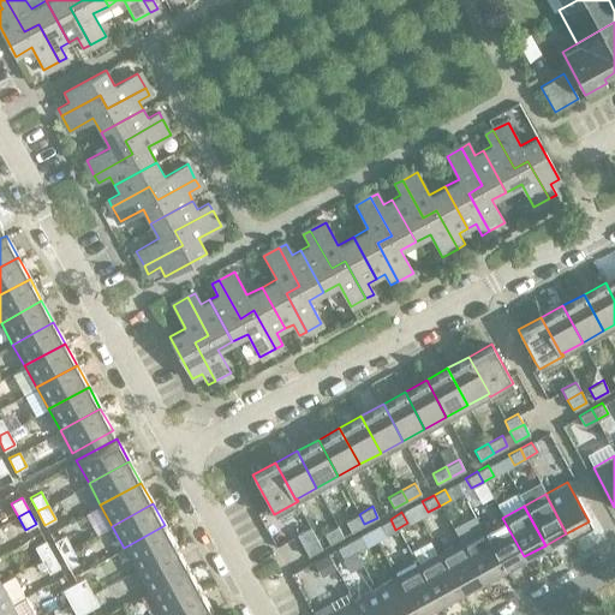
[(364,524),(359,514),(345,521),(351,532),(364,524)]
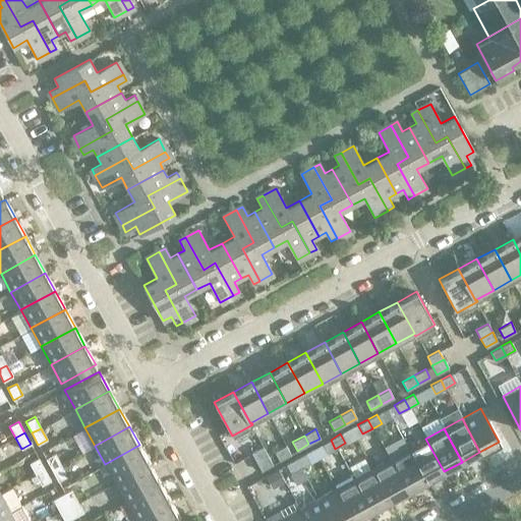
[(444,471),(425,439),(407,449),(425,481),(444,471)]
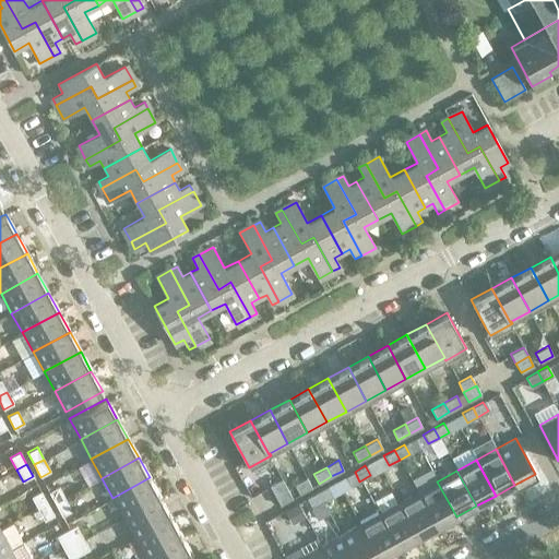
[(359,482),(355,472),(344,477),(349,487),(359,482)]
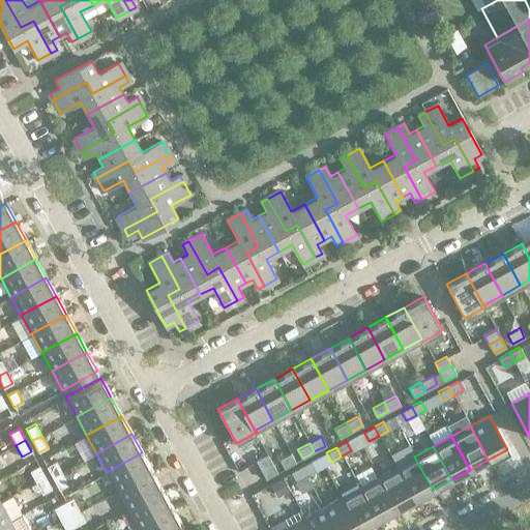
[(152,471),(142,452),(107,472),(117,491),(152,471)]
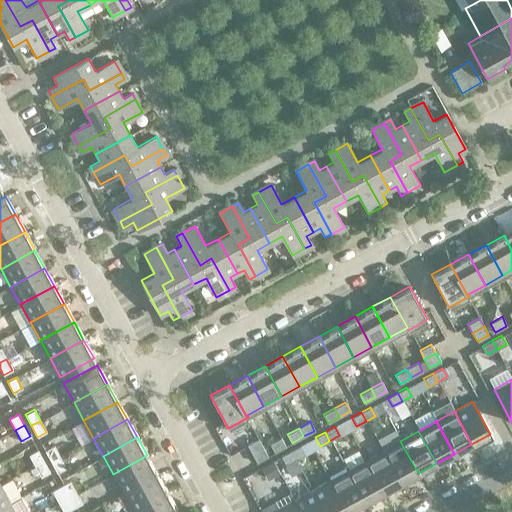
[(269,444),(274,452),(285,446),(281,437),(269,444)]
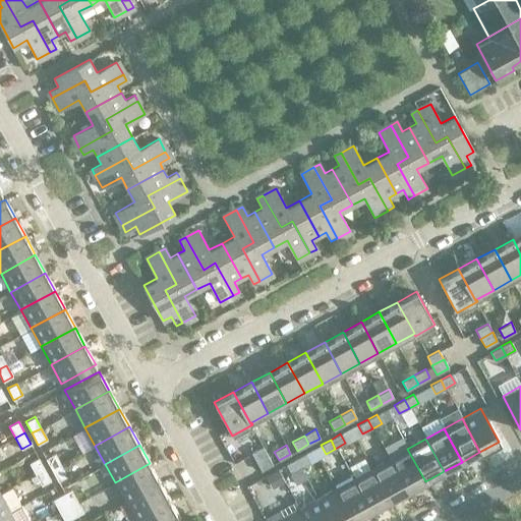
[(251,453),(251,454),(255,462),(268,455),(263,446),(251,453)]
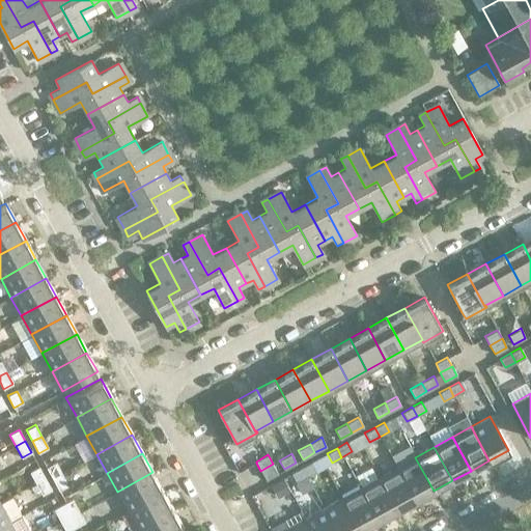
[(434,491),(415,457),(396,468),(415,501),(434,491)]
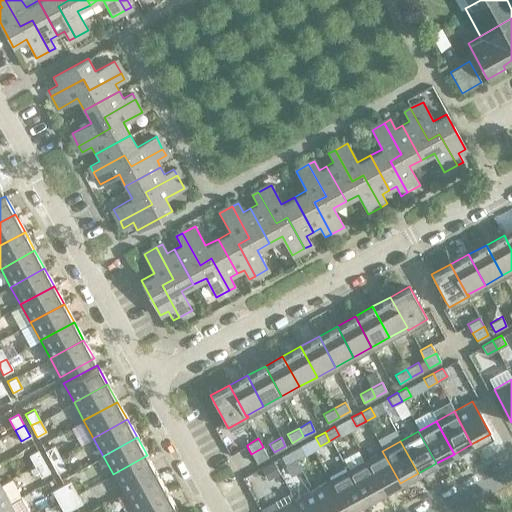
[(53,445),(44,450),(50,461),(60,456),(53,445)]
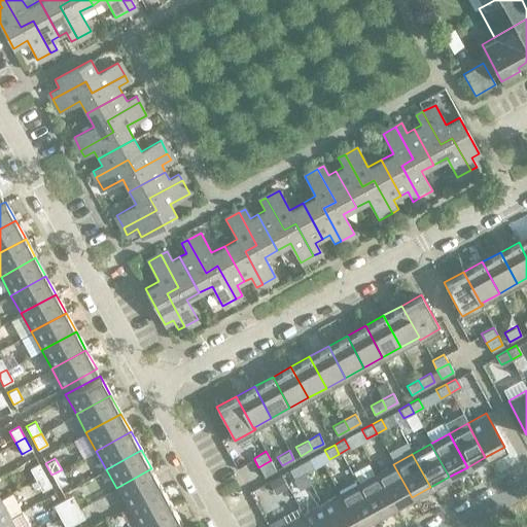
[(312,468),(307,459),(297,464),(303,473),(312,468)]
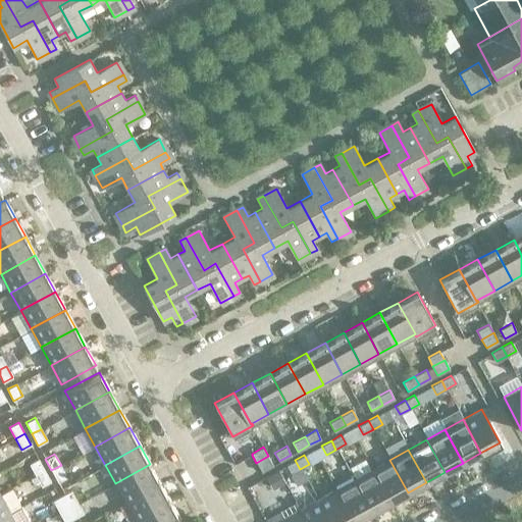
[(272,465),(268,456),(256,463),(261,471),(272,465)]
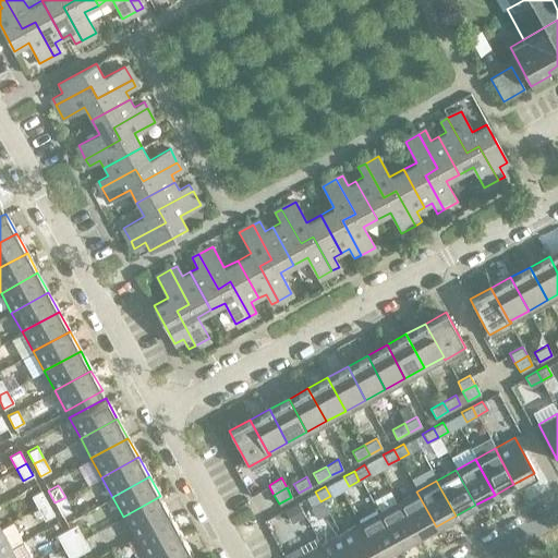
[(47,502),(40,490),(31,495),(37,507),(47,502)]
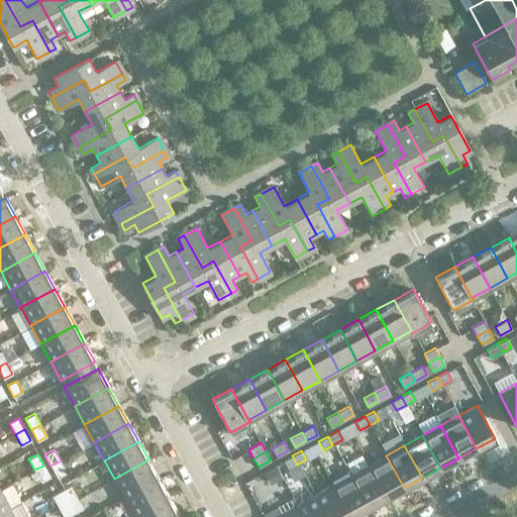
[(297,464),(292,455),(282,461),(287,470),(297,464)]
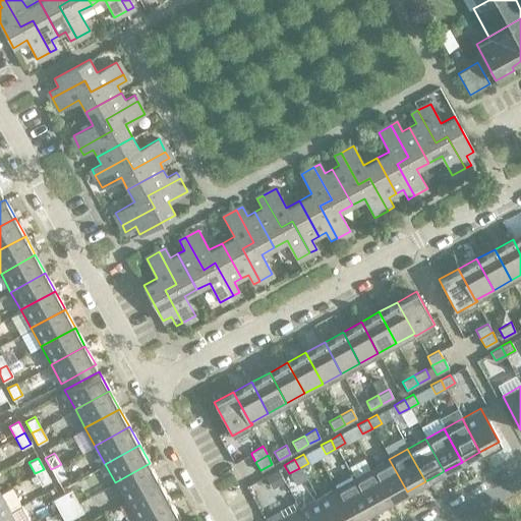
[(407,491),(389,459),(370,468),(388,502),(407,491)]
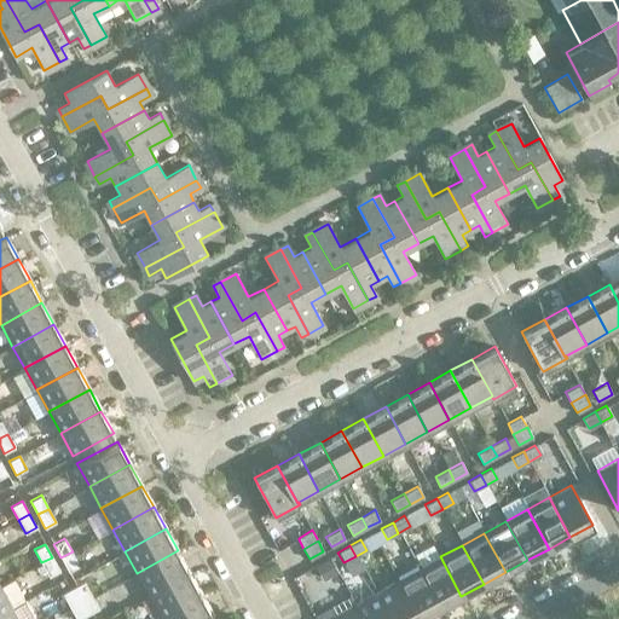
[(189,572),(178,550),(137,573),(149,595),(189,572)]
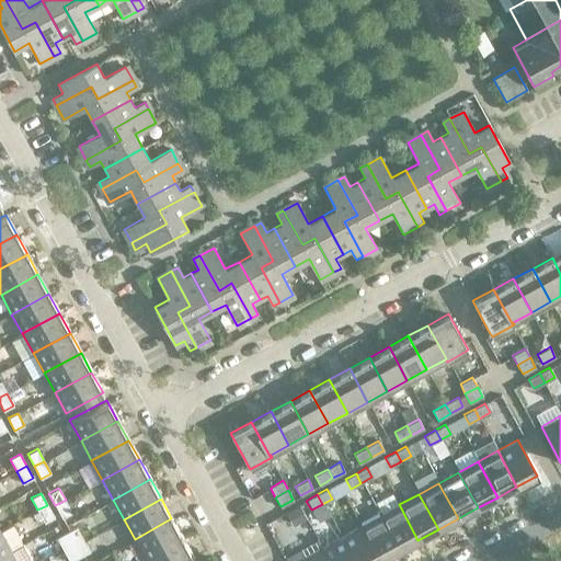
[(72,512),(66,500),(55,505),(63,517),(72,512)]
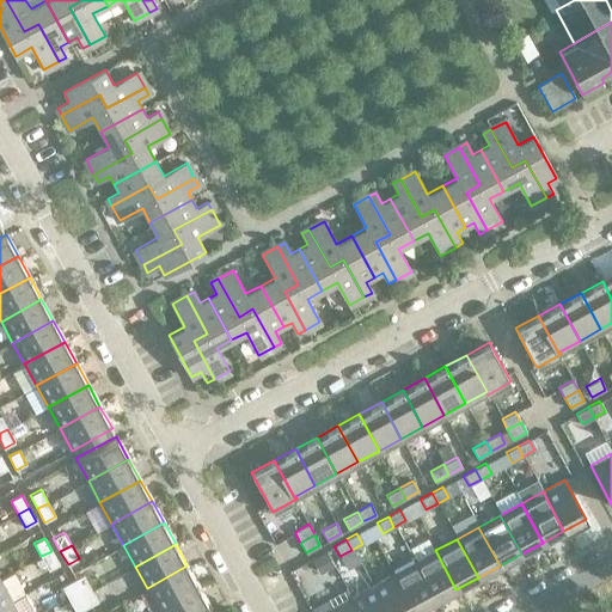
[(456,589),(435,550),(414,562),(435,601),(456,589)]
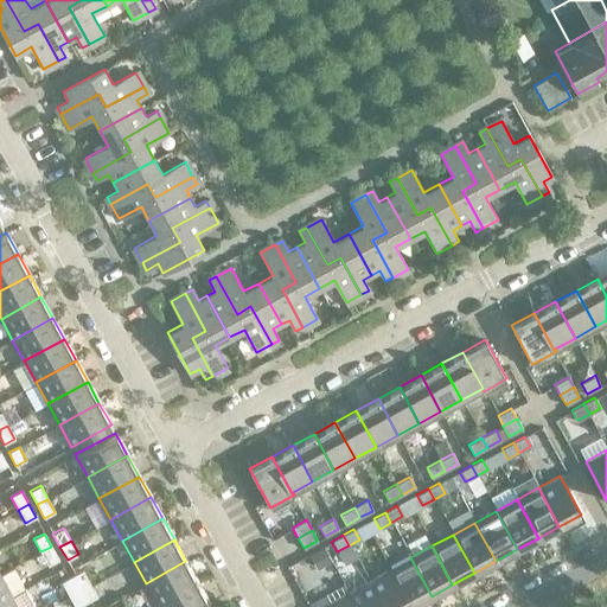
[(58,560),(51,547),(40,551),(48,566),(58,560)]
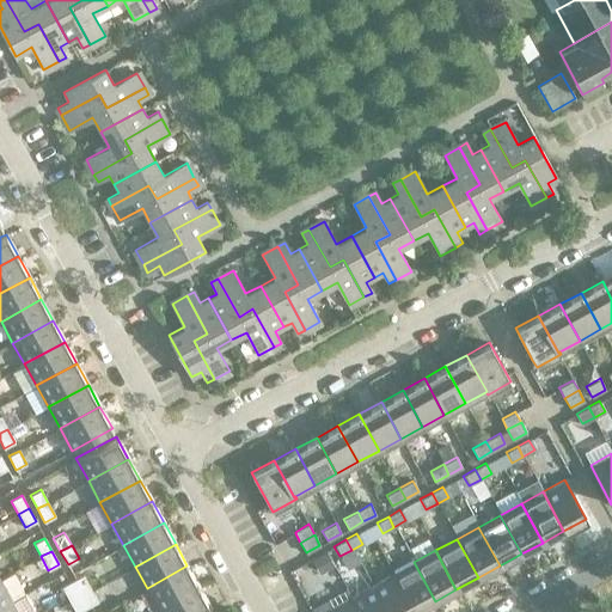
[(324,552),(311,560),(318,571),(330,564),(324,552)]
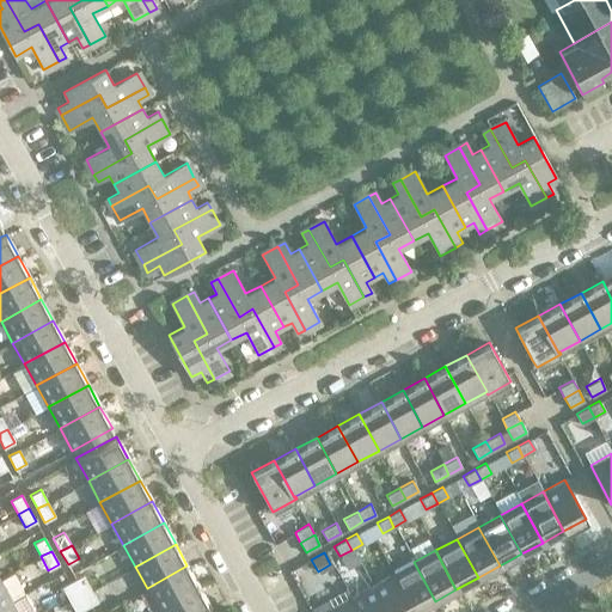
[(414,611),(435,601),(414,562),(392,574),(412,611),(414,611)]
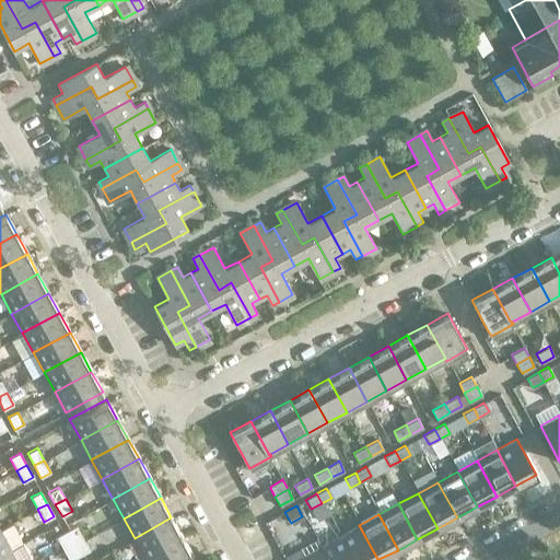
[(182,537),(171,517),(135,538),(144,557),(182,537)]
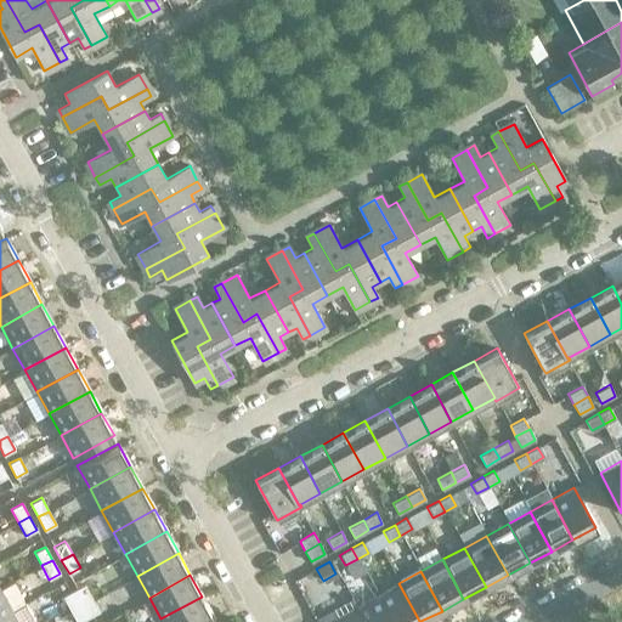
[(419,621),(399,583),(377,595),(391,621),(419,621)]
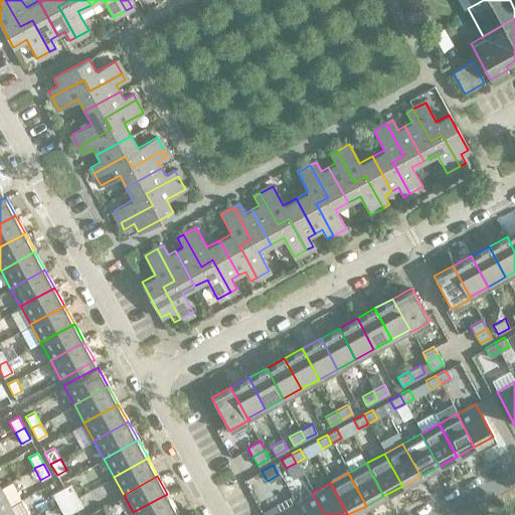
[(69,484),(63,487),(60,489),(67,500),(75,495),(69,484)]
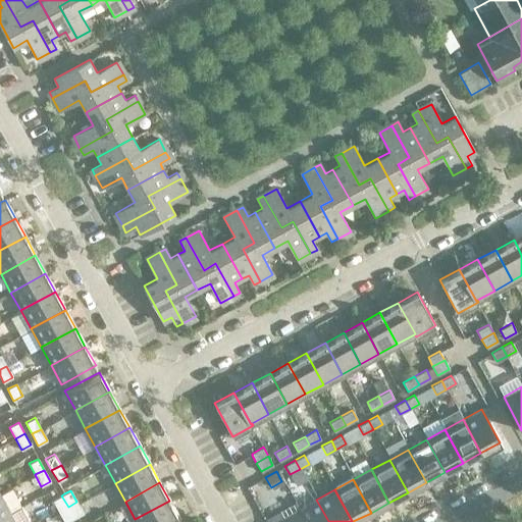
[(0,517),(9,513),(0,496),(0,517)]
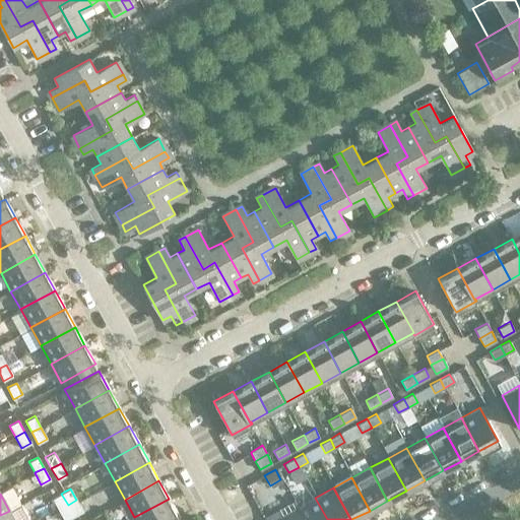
[(68,505),(61,494),(53,498),(59,510),(68,505)]
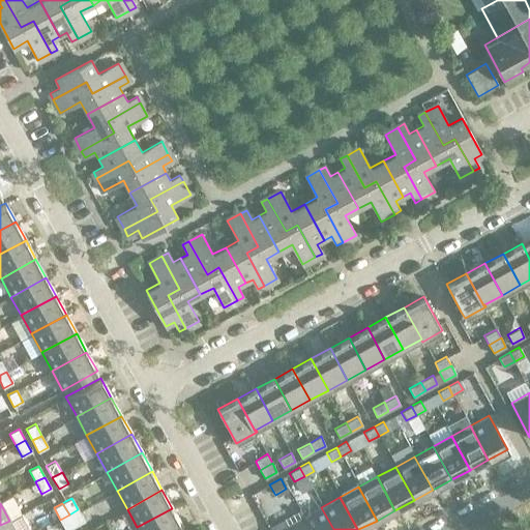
[(333,529),(321,507),(302,518),(308,529),(333,529)]
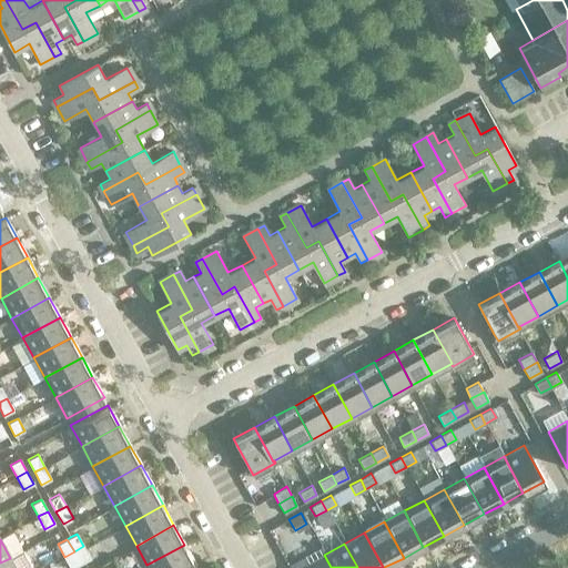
[(191,567),(196,566),(184,545),(146,565),(148,567),(191,567)]
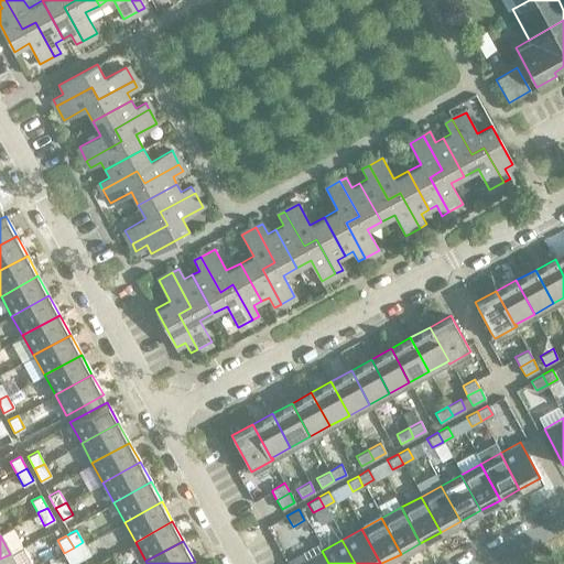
[(89,554),(83,542),(74,548),(80,560),(89,554)]
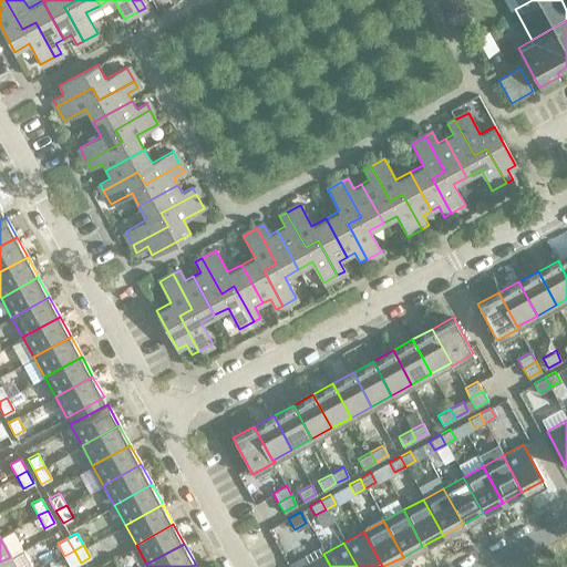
[(71,566),(81,563),(74,550),(64,556),(70,566),(71,566)]
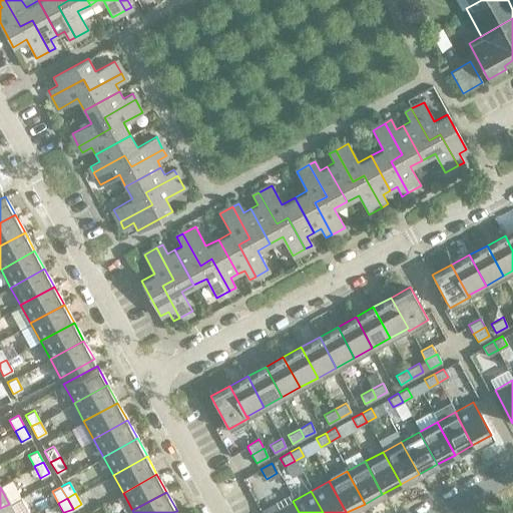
[(299,512),(293,501),(274,511),(271,512),(299,512)]
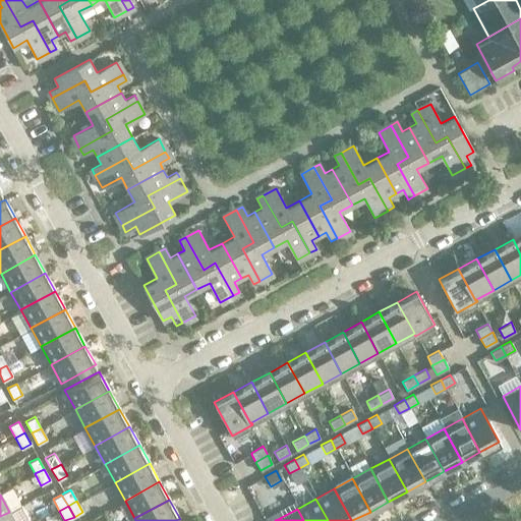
[(0,520),(14,520),(9,512),(0,516),(0,520)]
